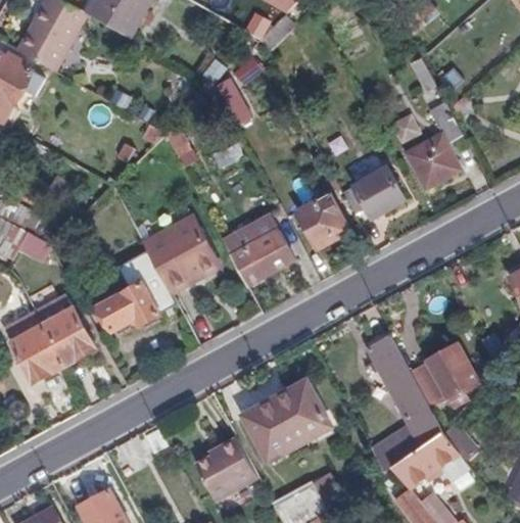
[(35,17),(16,49),(55,70),(88,14),(63,0),(53,0),(42,22),(35,17)]
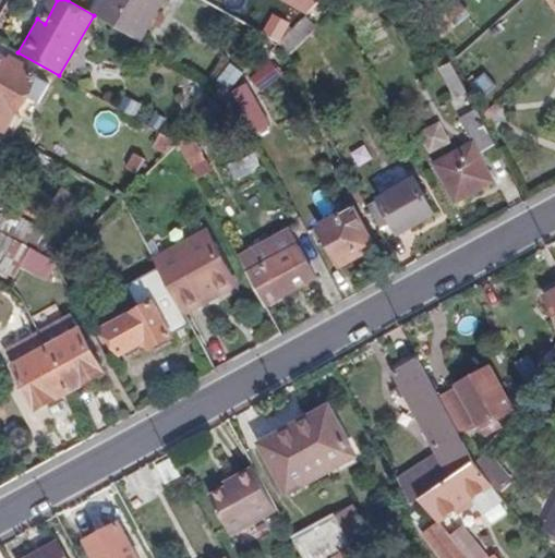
[(57,0),(46,0),(37,19),(45,24),(57,0)]
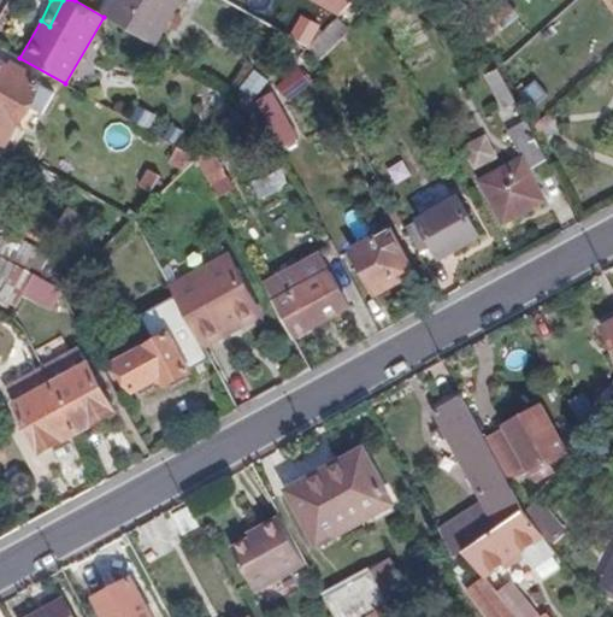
[(123,0),(112,21),(148,41),(170,0),(123,0)]
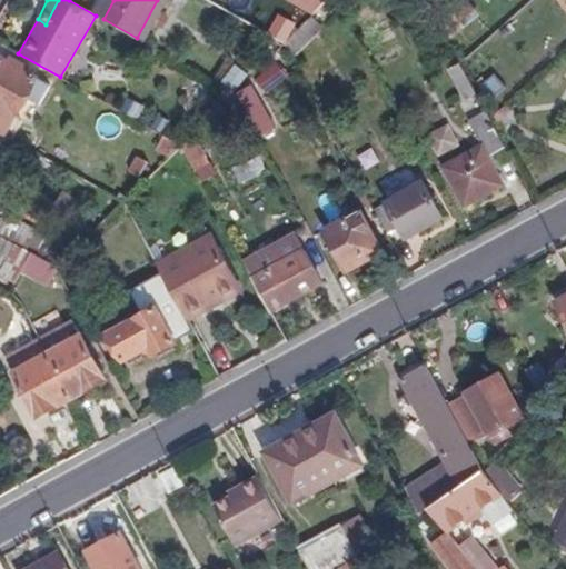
[(477,21),(462,0),(447,0),(438,8),(448,20),(444,25),(452,37),(477,21)]
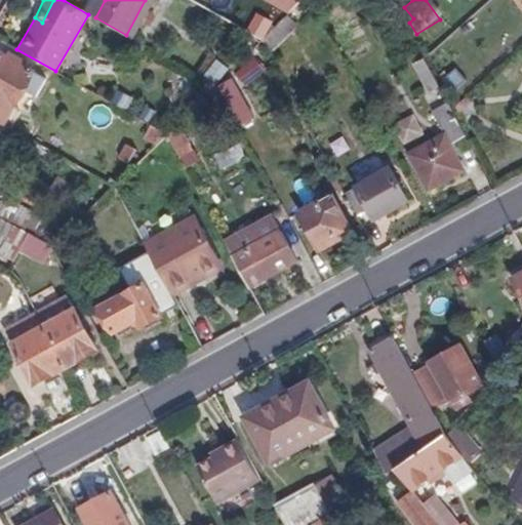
[(259,40),(259,39),(251,35),(242,46),(248,52),(259,40)]
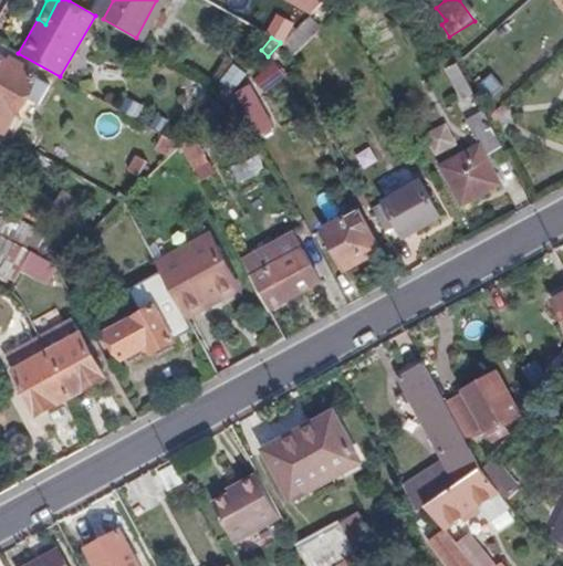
[(0,132),(8,137),(17,121),(11,118),(22,96),(34,103),(45,83),(0,59),(0,132)]
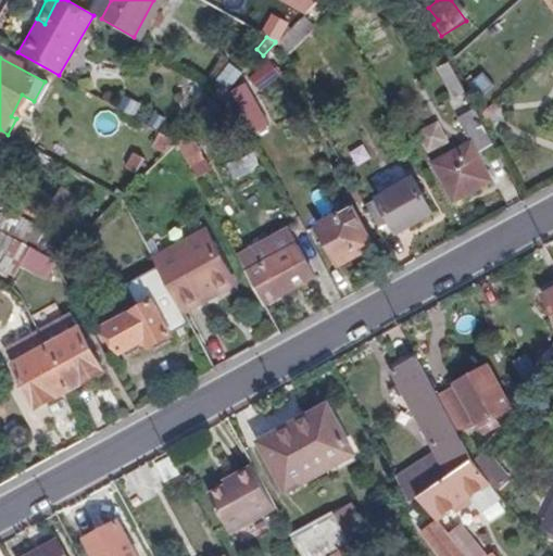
[(268,59),(246,76),(259,92),(281,75),(268,59)]
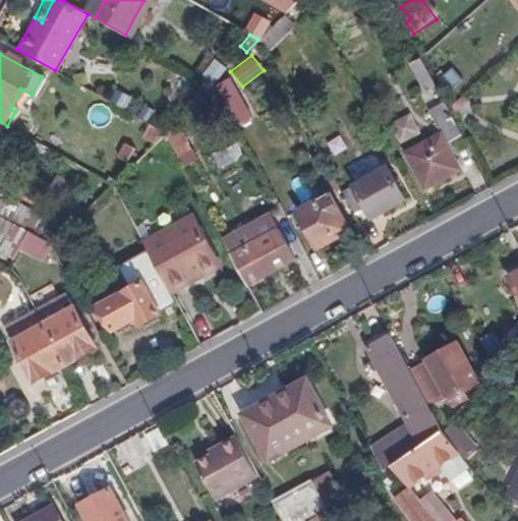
[(213,58),(200,74),(214,84),(226,68),(213,58)]
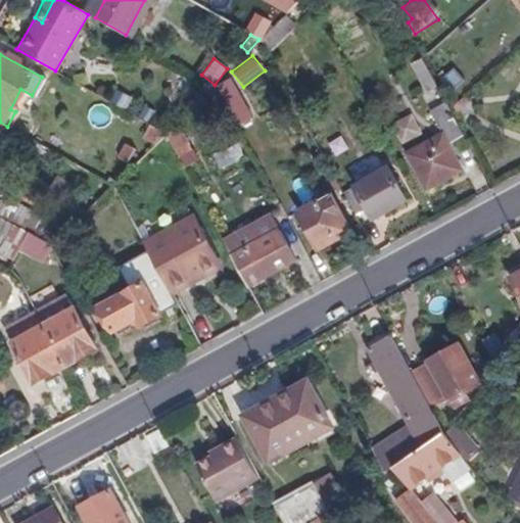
[(424,95),(433,88),(419,63),(409,69),(424,95)]
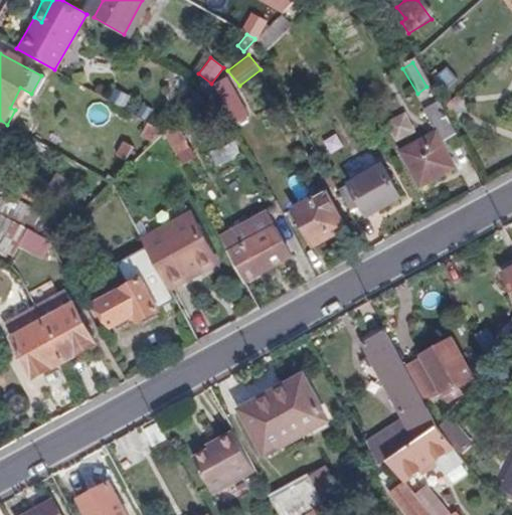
[(446,100),(457,90),(443,73),(432,83),(446,100)]
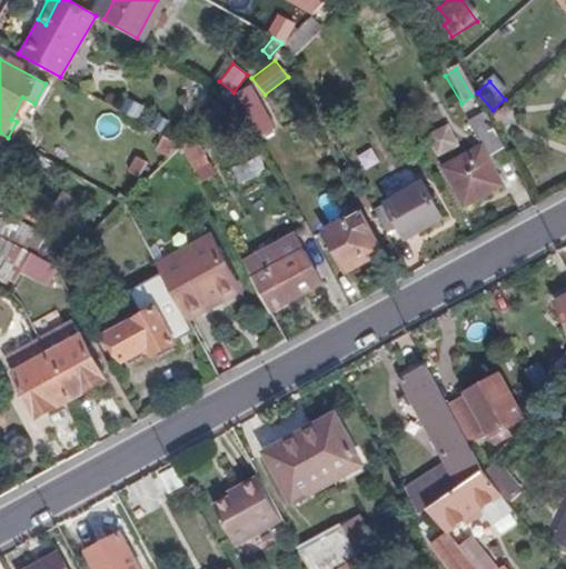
[(27,119),(35,103),(22,97),(11,119),(17,121),(20,115),(27,119)]
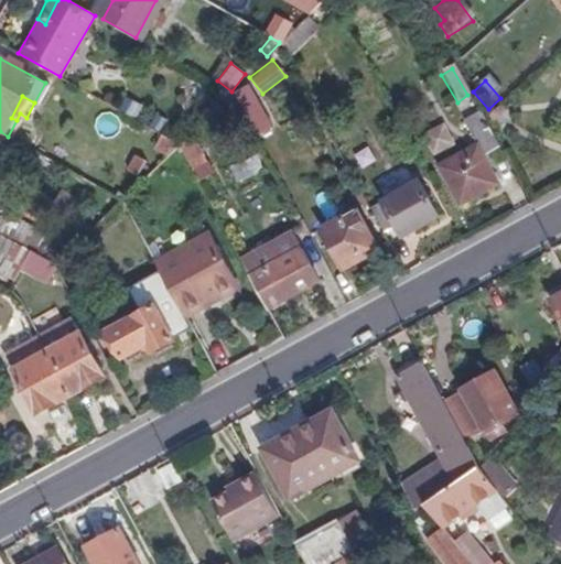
[(498,148),(481,116),(477,110),(460,121),(474,145),(437,166),(457,205),(496,184),(481,156),(498,148)]
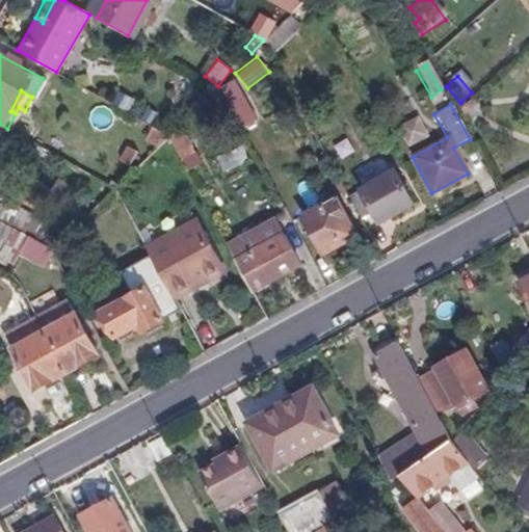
[(166,113),(152,126),(166,134),(176,129),(166,113)]
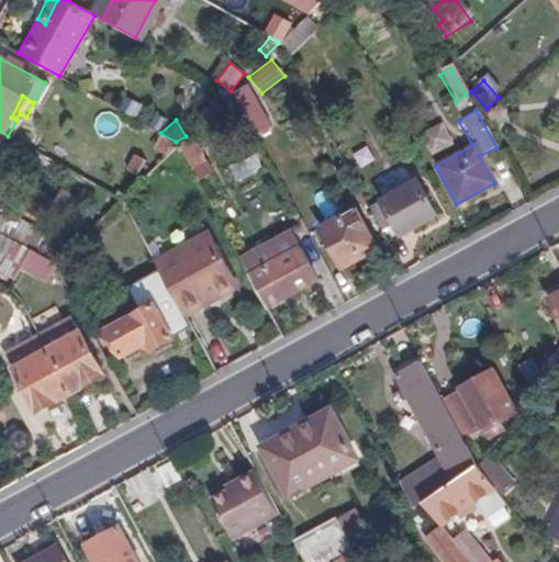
[(176,142),(160,133),(154,143),(168,150),(176,142)]
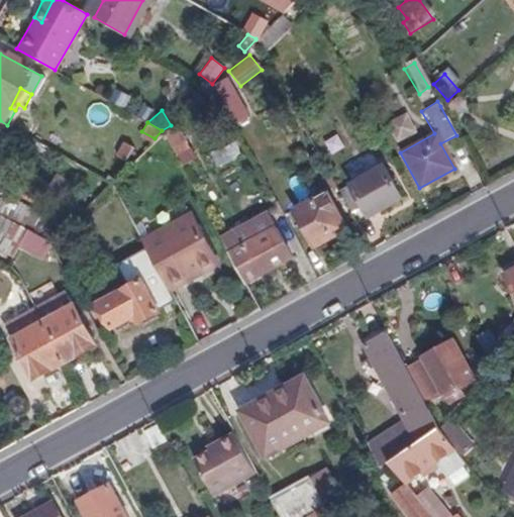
[(171,125),(162,130),(175,151),(184,147),(171,125)]
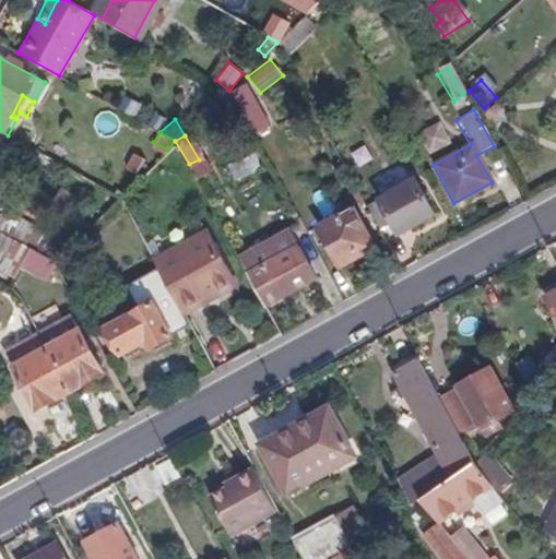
[(399,164),(370,179),(379,193),(406,178),(399,164)]
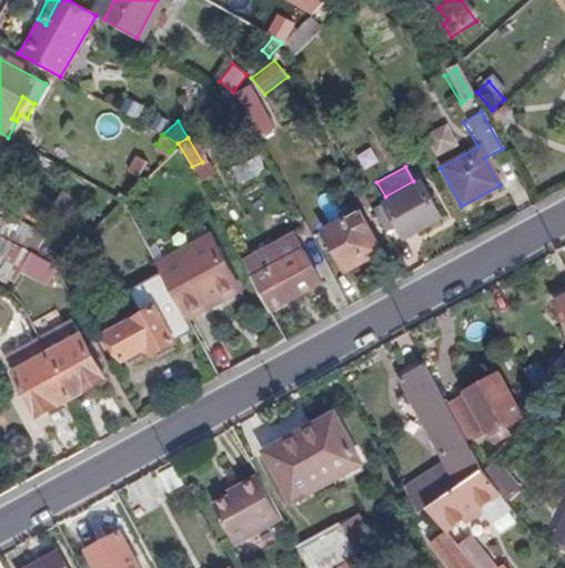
[(423,182),(373,210),(385,233),(397,226),(404,237),(442,217),(423,182)]
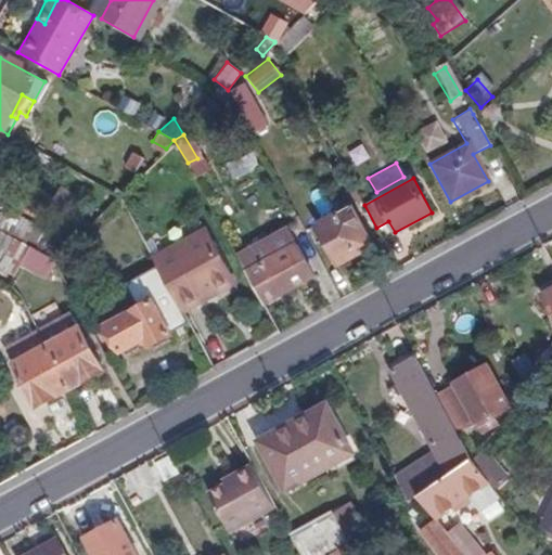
[(318,228),(337,263),(372,246),(351,210),(341,217),(338,216),(318,228)]
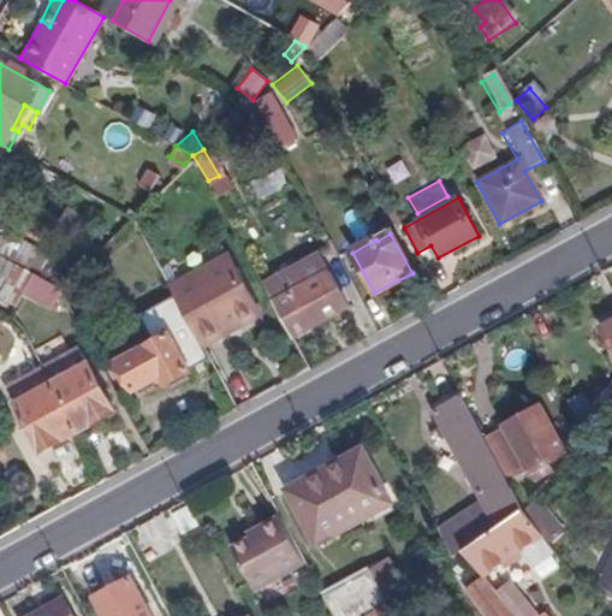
[(263,283),(292,335),(346,306),(318,254),(263,283)]
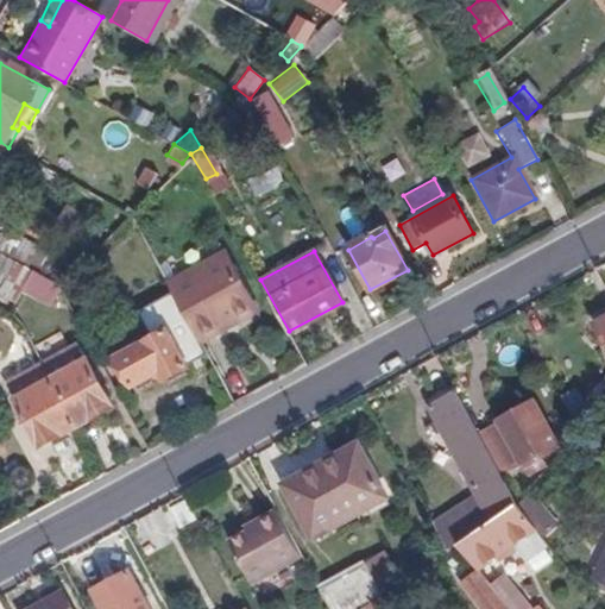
[(171,292),(200,341),(225,328),(221,321),(252,305),(225,253),(168,284),(171,292)]
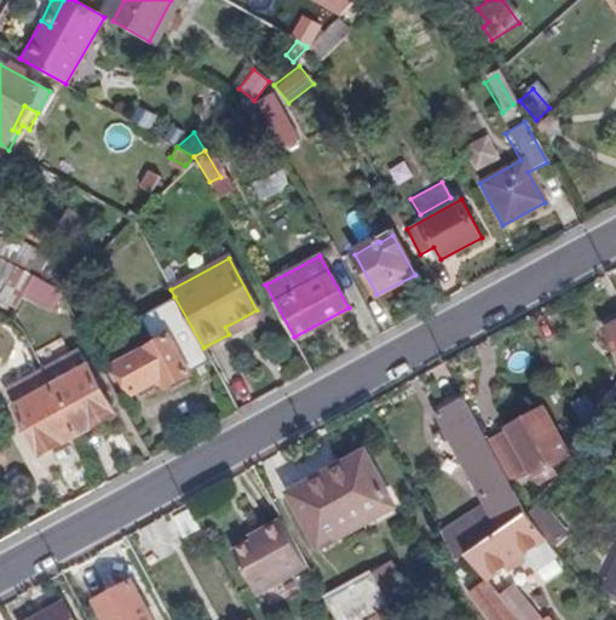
[(0,285),(12,267),(0,259),(0,285)]
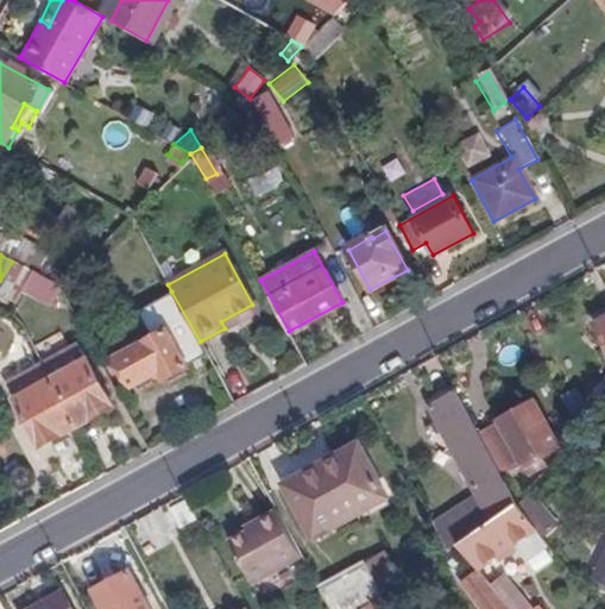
[(32,270),(16,261),(0,288),(0,293),(14,301),(26,281),(32,270)]
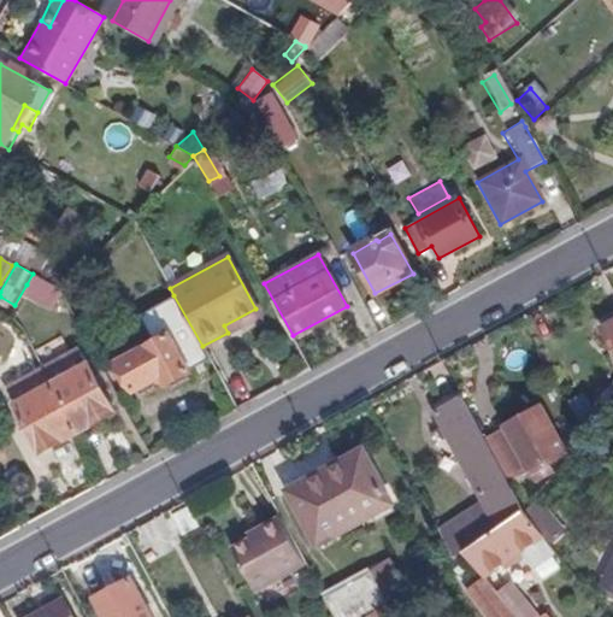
[(33,274),(27,285),(51,298),(57,287),(33,274)]
